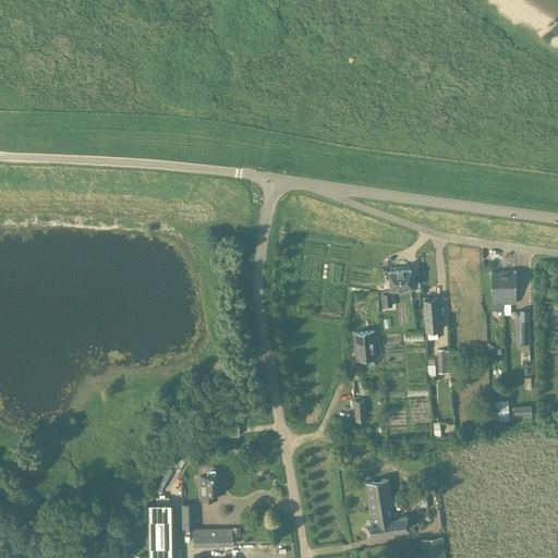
[(411,268),(389,270),(390,288),(398,287),(398,288),(405,287),(404,287),(412,286),(411,268)]
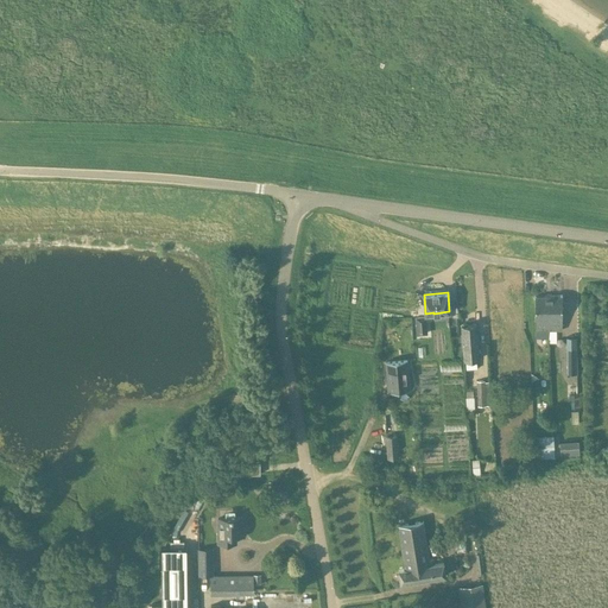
[(562,295),(546,296),(548,330),(563,330),(562,295)]
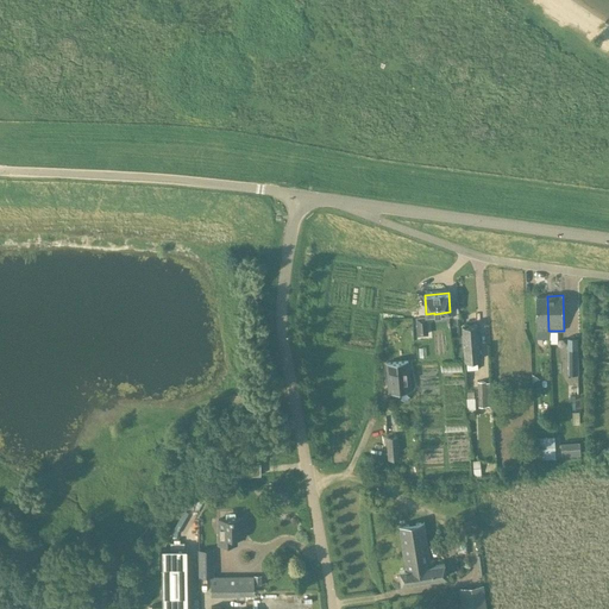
[(547,296),(535,296),(537,331),(537,338),(548,338),(548,331),(547,296)]
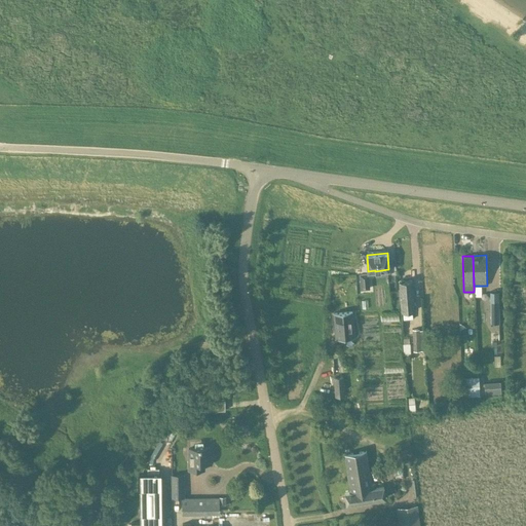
[(368,272),(360,272),(361,289),(369,288),(368,272)]
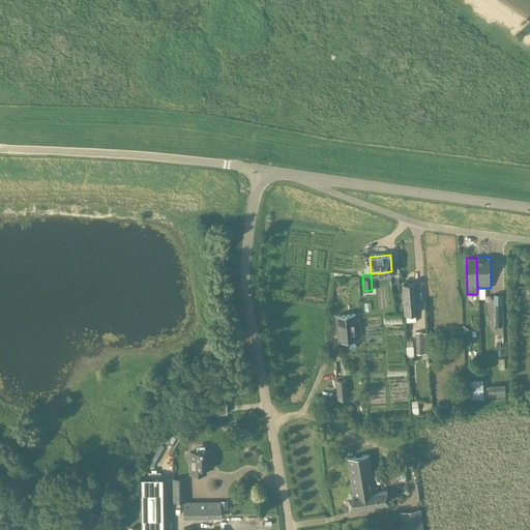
[(415,283),(403,284),(405,314),(417,313),(415,283)]
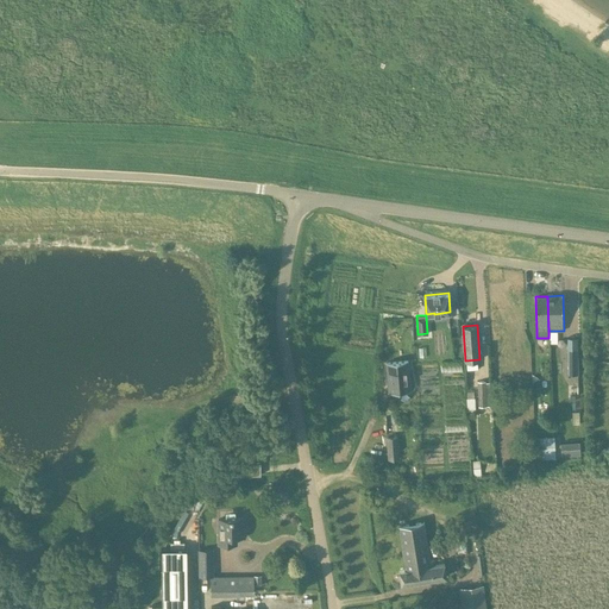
[(389,385),(389,391),(409,389),(408,362),(387,363),(388,382),(387,382),(387,385),(389,385)]
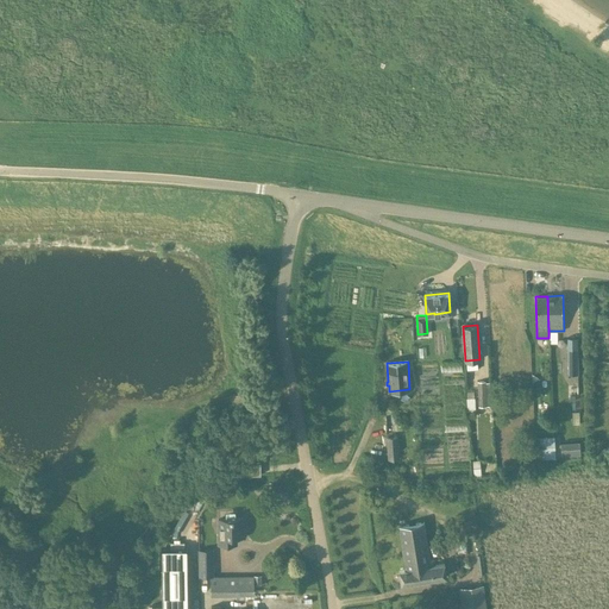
[(485,381),(478,381),(478,395),(478,407),(479,407),(487,406),(493,406),(491,395),(490,384),(490,382),(485,382),(485,381)]
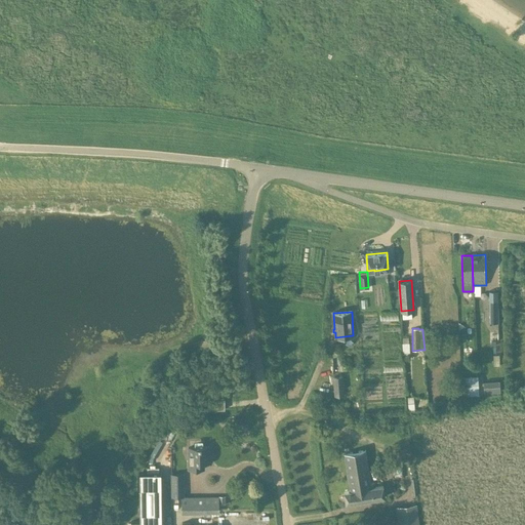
[(479,375),(463,375),(466,395),(480,394),(479,375)]
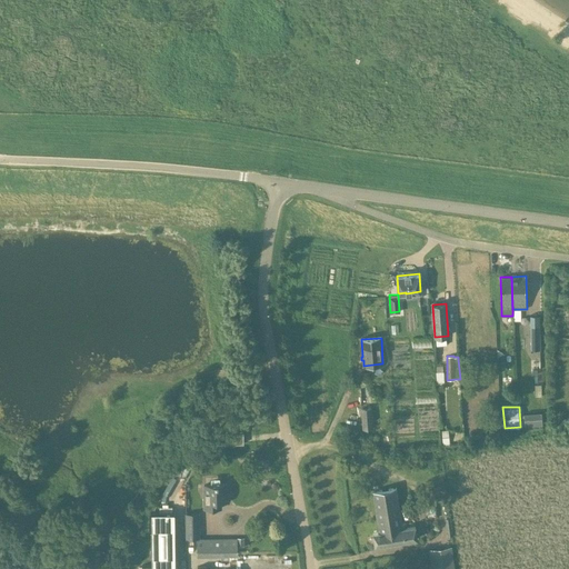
[(371,408),(360,409),(362,431),(372,430),(371,408)]
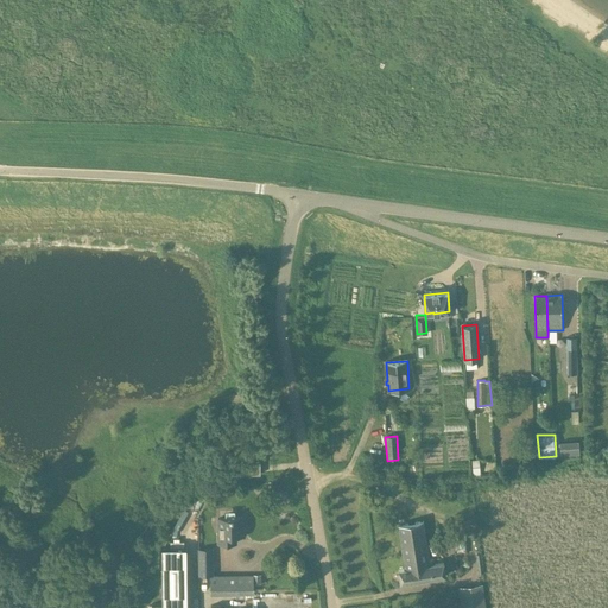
[(578,442),(561,443),(561,454),(580,453),(578,442)]
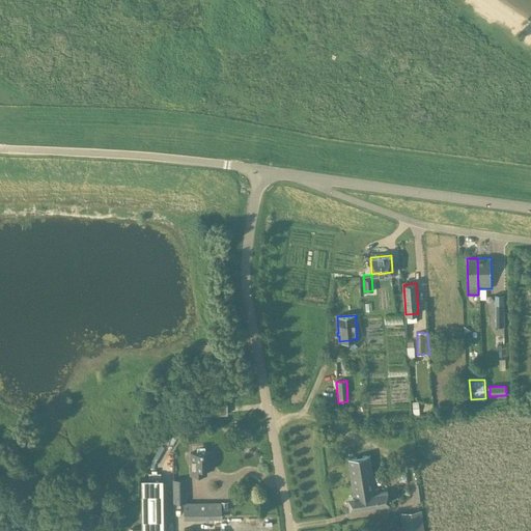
[(191,453),(191,473),(205,473),(205,467),(213,467),(213,450),(205,450),(205,446),(197,446),(197,453),(191,453)]
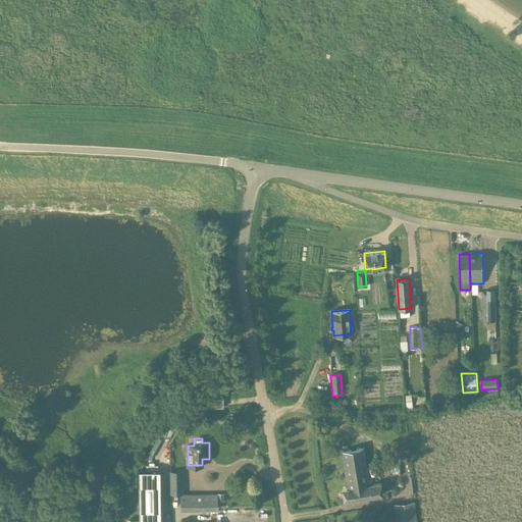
[(381,482),(373,483),(372,480),(369,480),(367,467),(367,468),(364,448),(342,451),(348,487),(343,488),(345,500),(383,493),(381,482)]
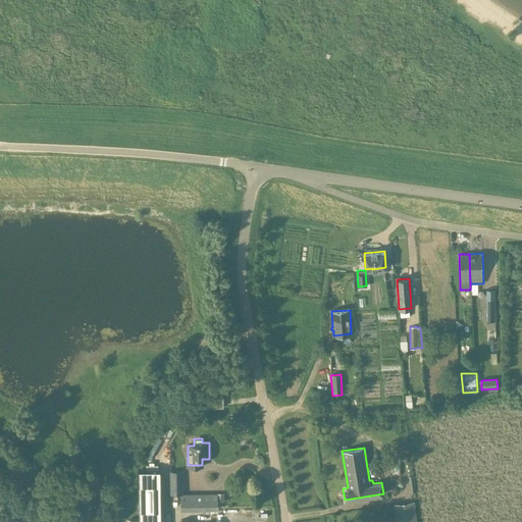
[(160,521),(160,470),(139,470),(139,519),(131,519),(129,521),(160,521)]
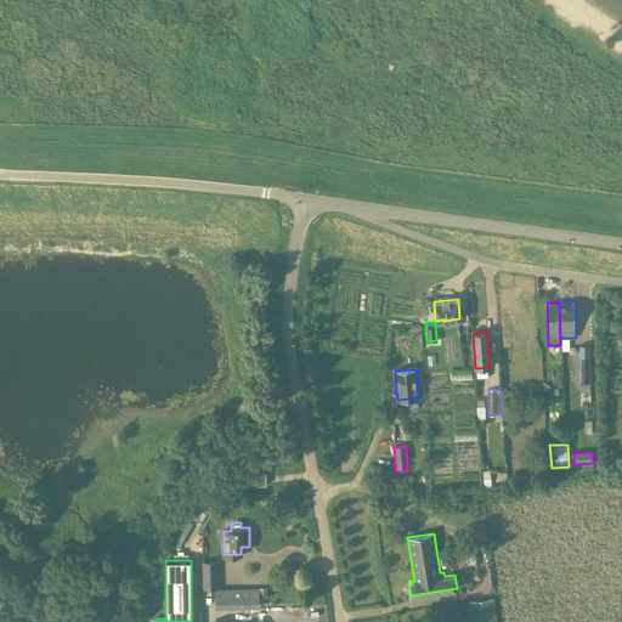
[(215,571),(203,571),(203,584),(203,588),(215,588),(216,588),(216,584),(215,571)]
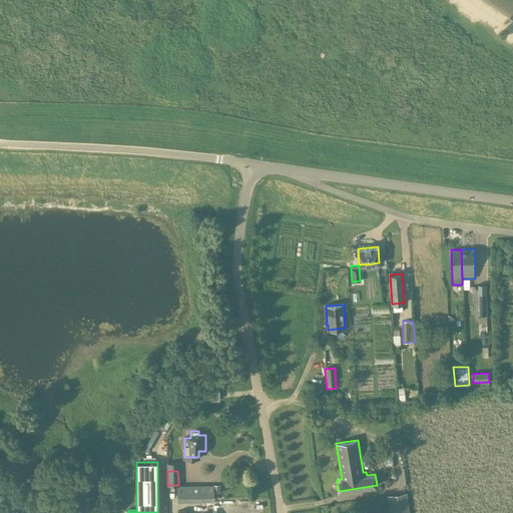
[(178,485),(177,485),(177,486),(177,500),(213,499),(213,498),(213,491),(213,485),(178,485)]
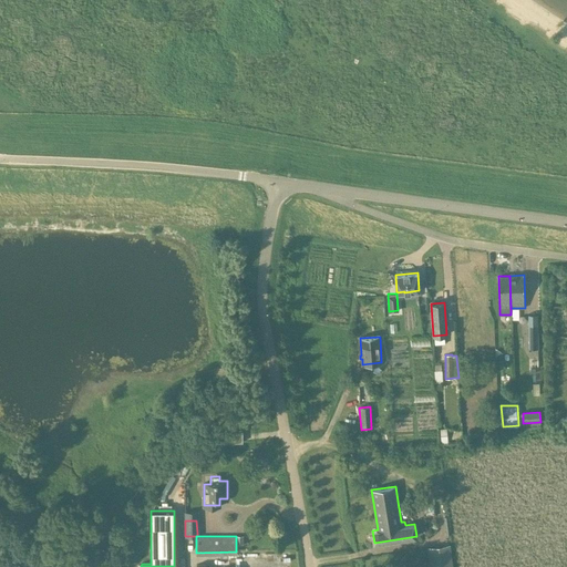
[(452,566),(450,544),(428,546),(430,566),(452,566)]
